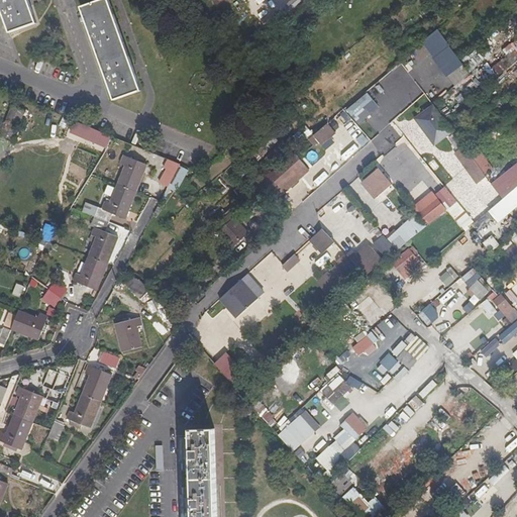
[(27,0),(0,0),(0,7),(9,32),(36,23),(27,0)]
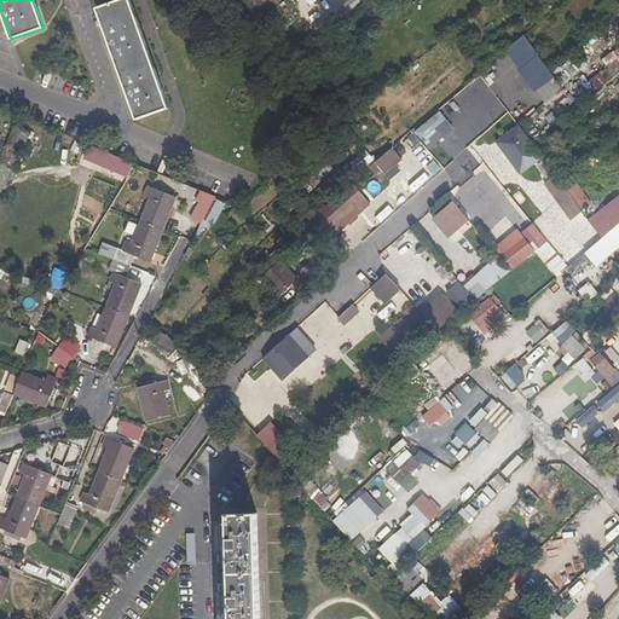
[(129,0),(120,0),(97,9),(137,120),(168,108),(129,0)]
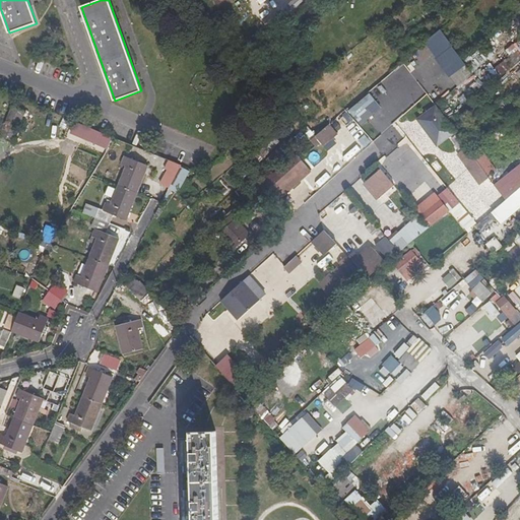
[(293,10),(306,0),(293,0),(287,4),(293,10)]
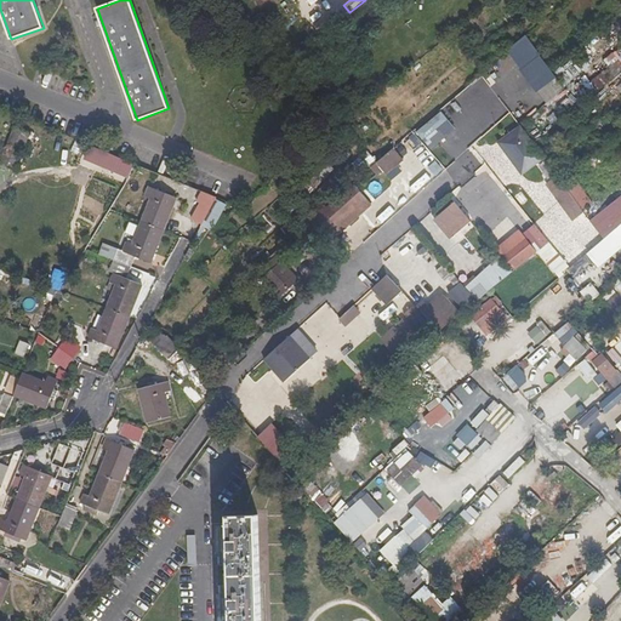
[(528,35),(508,50),(524,70),(543,56),(528,35)]
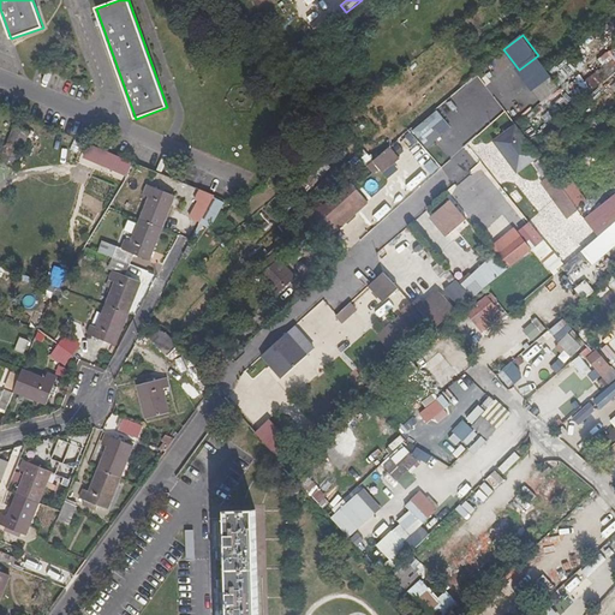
[(614,71),(614,53),(583,82),(592,91),(614,71)]
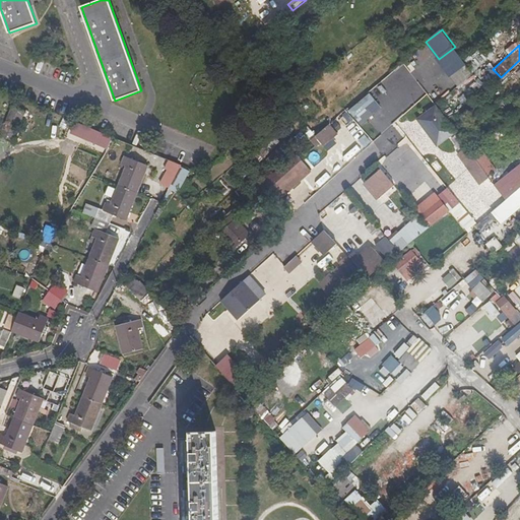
[(406,64),(381,79),(388,91),(413,76),(406,64)]
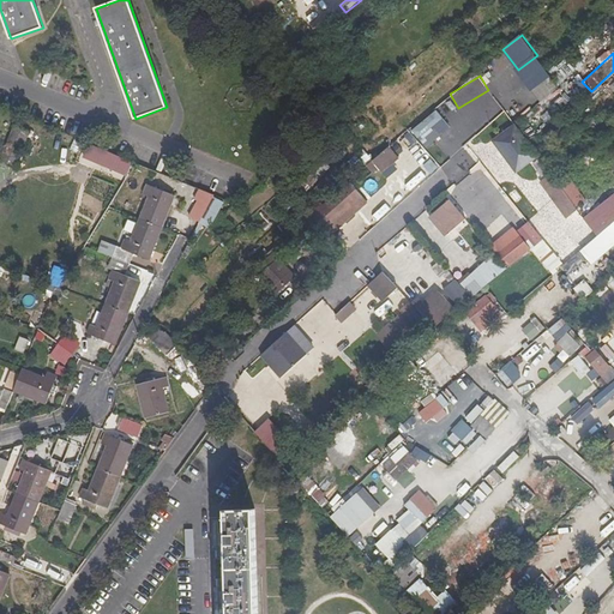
[(546,78),(530,90),(542,104),(558,92),(546,78)]
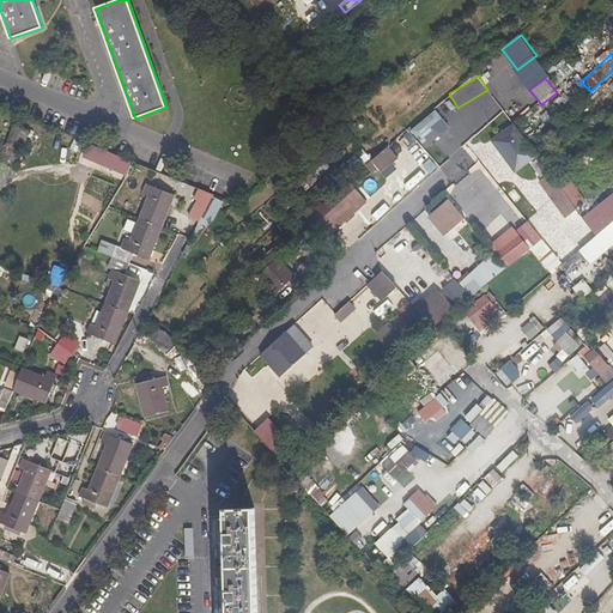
[(410,132),(425,150),(442,137),(435,127),(444,120),(437,109),(410,132)]
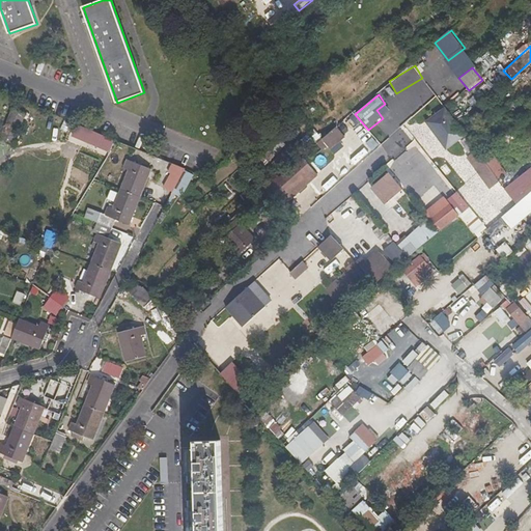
[(425,122),(446,149),(466,135),(455,122),(445,108),(425,122)]
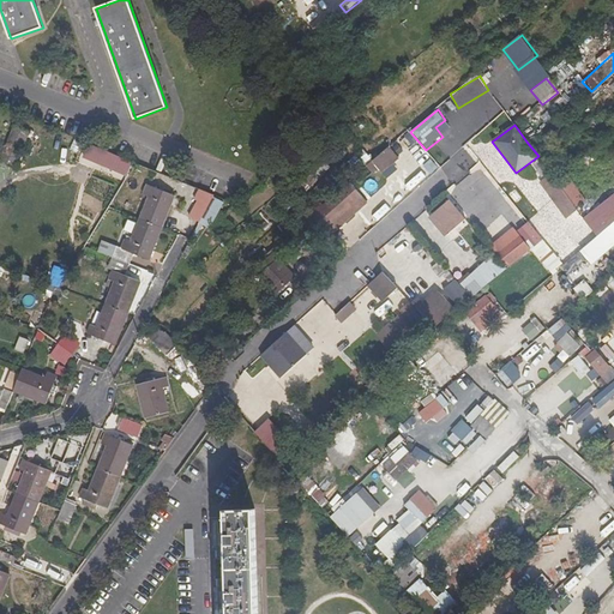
[(29,132),(14,126),(0,158),(14,166),(29,132)]
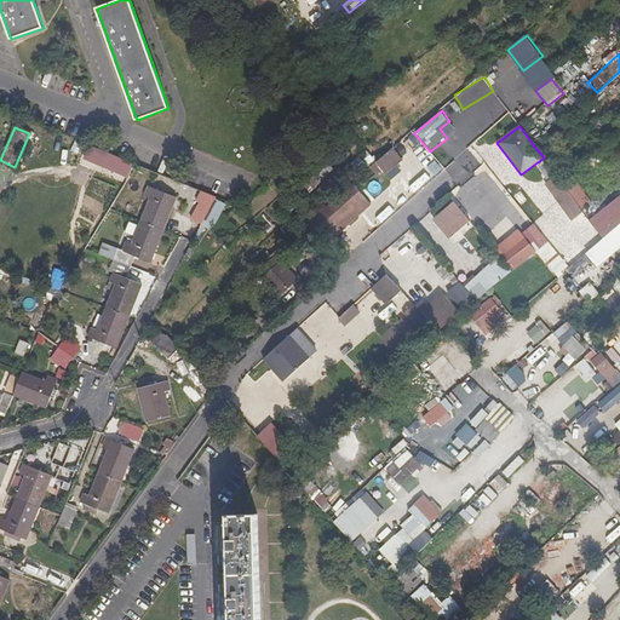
[(382,179),(406,160),(395,148),(371,167),(382,179)]
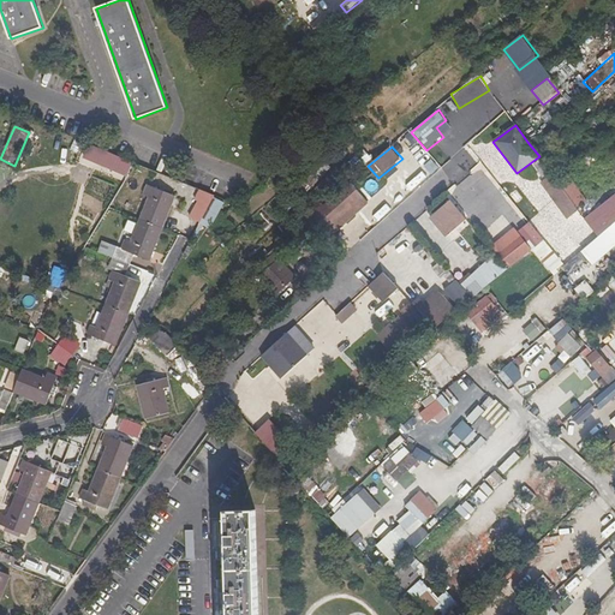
[(129,177),(135,162),(106,150),(100,163),(129,177)]
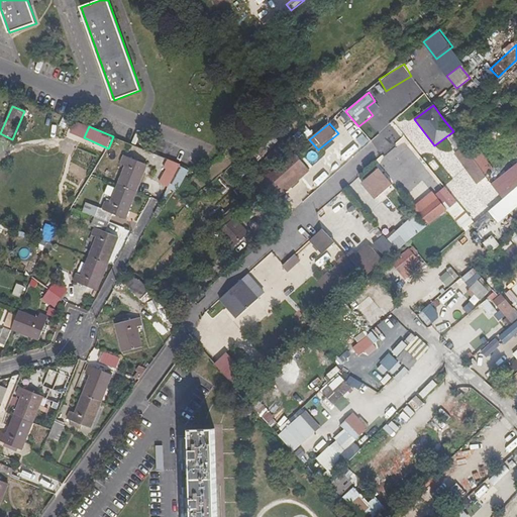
[(457,148),(463,143),(456,136),(454,133),(449,137),(454,143),(453,143),(457,148)]
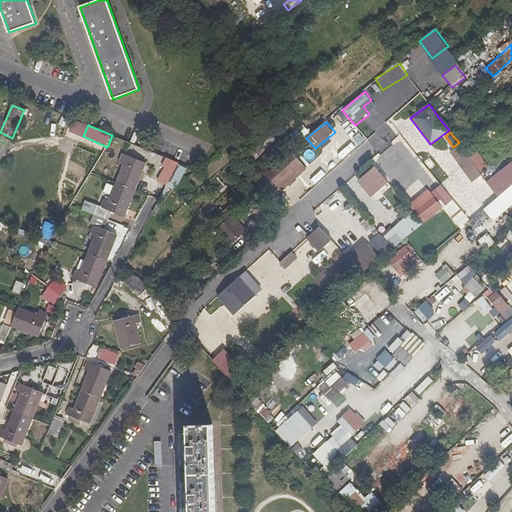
[(117,182),(135,190),(145,164),(122,154),(118,163),(124,165),(117,182)]
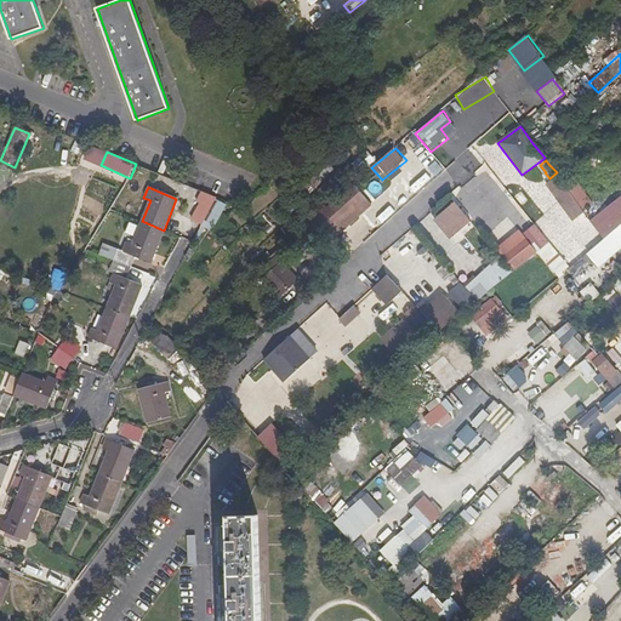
[(342,218),(365,198),(355,187),(331,208),(342,218)]
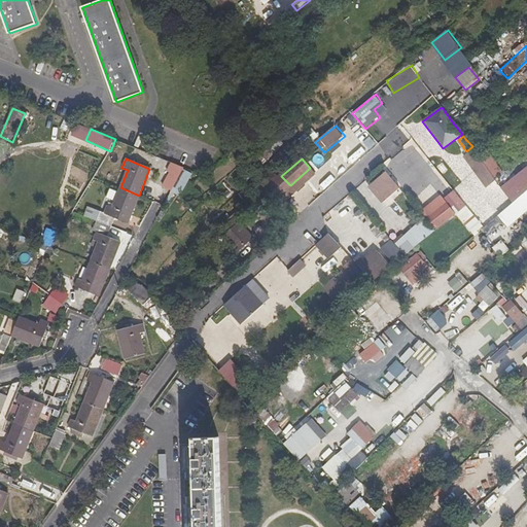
[(427,163),(414,172),(424,186),(437,177),(427,163)]
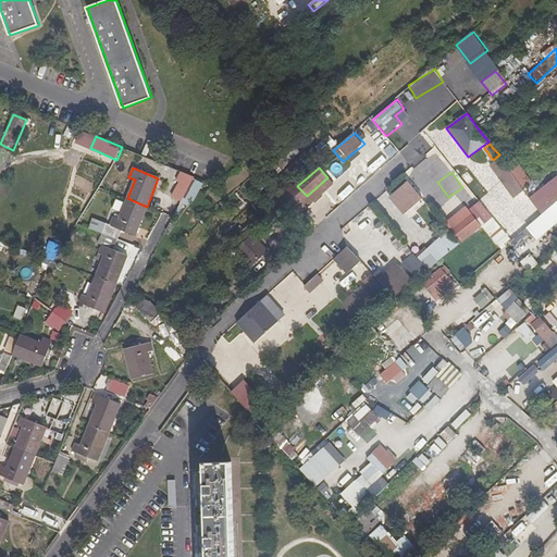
[(335,186),(327,177),(307,196),(294,208),(296,210),(318,192),(322,197),(335,186)]
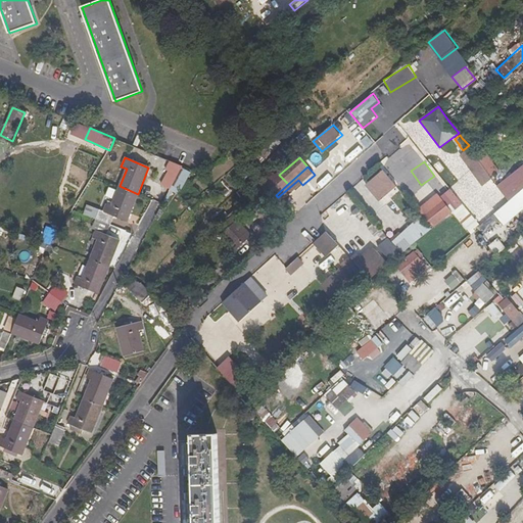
[(174,186),(181,190),(191,172),(184,168),(174,186)]
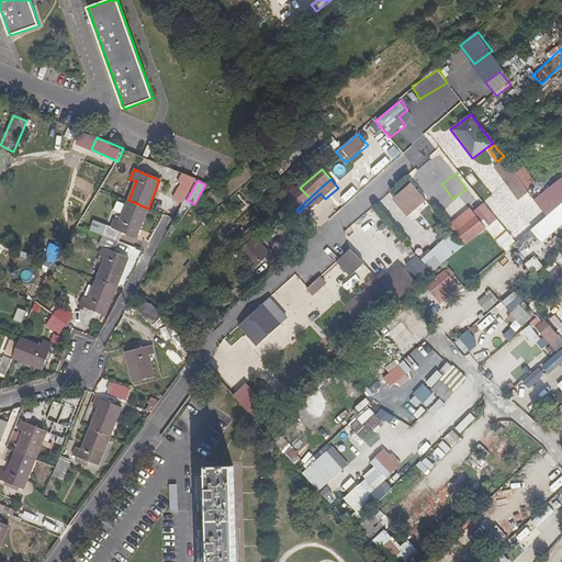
[(412,214),(427,201),(411,183),(396,197),(412,214)]
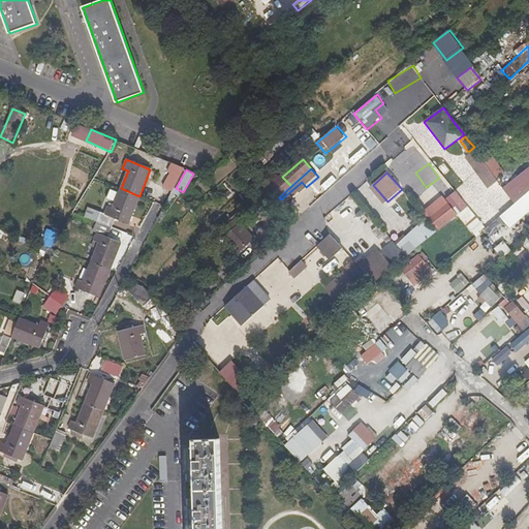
[(165,187),(173,191),(180,178),(173,174),(165,187)]
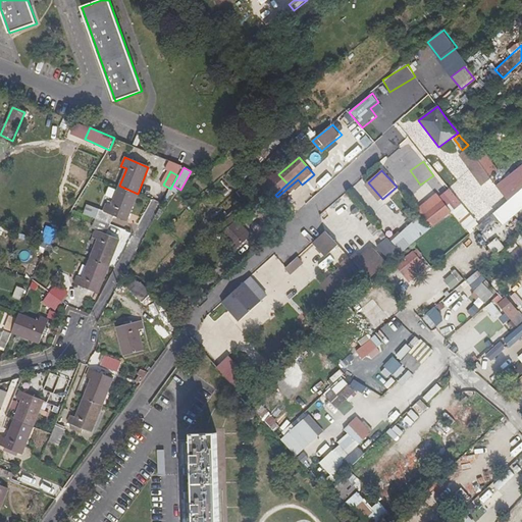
[(288,184),(278,174),(267,185),(275,195),(288,184)]
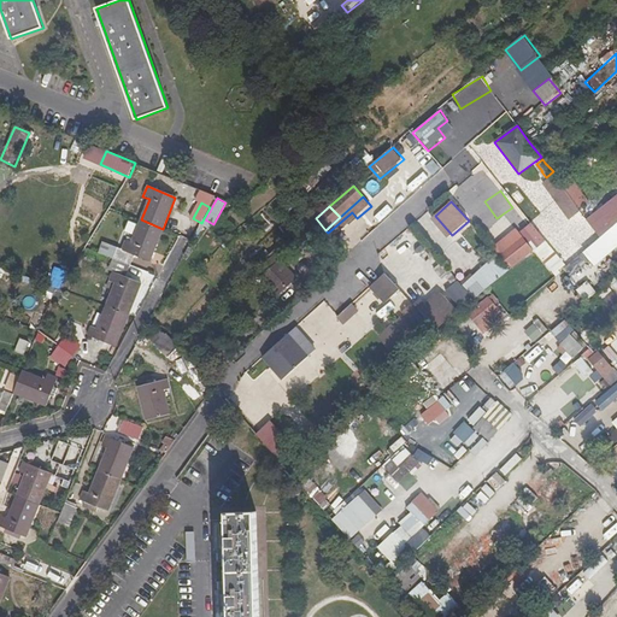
[(333,240),(357,218),(352,212),(328,233),(333,240)]
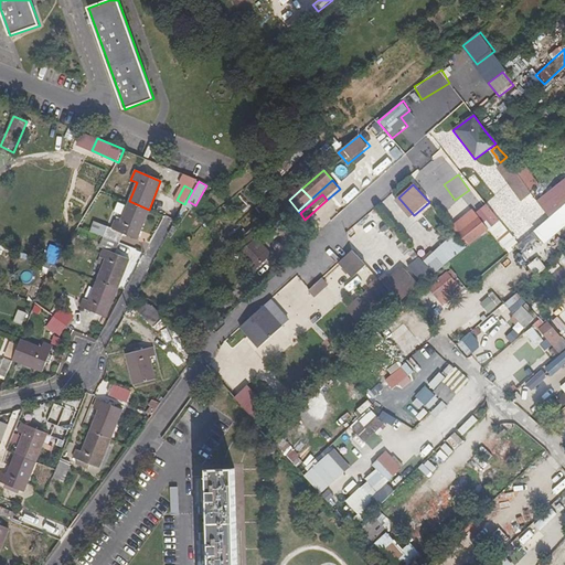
[(414,215),(398,198),(395,200),(412,217),(414,215)]
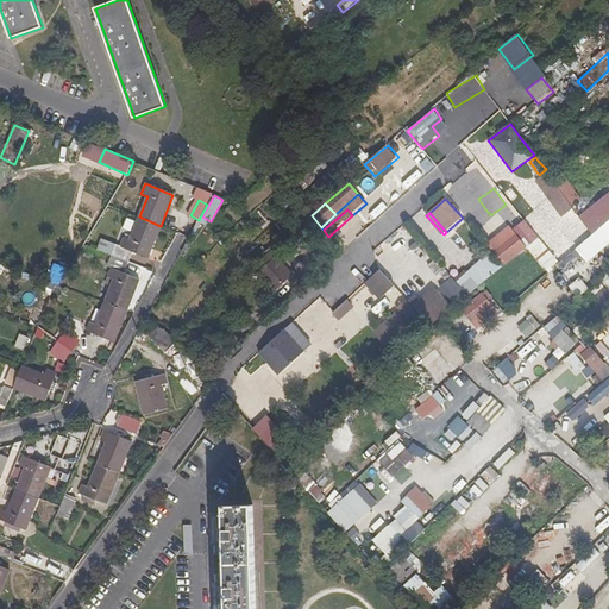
[(315,223),(309,215),(299,225),(305,232),(315,223)]
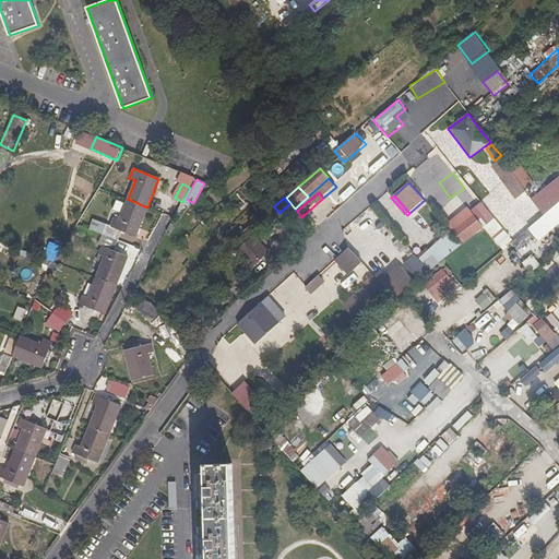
[(135,237),(147,207),(128,199),(119,221),(114,218),(110,227),(121,232),(135,237)]
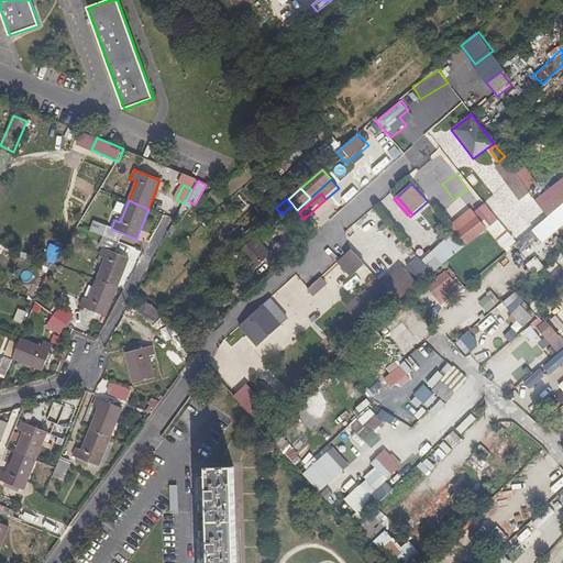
[(475,211),(488,227),(497,219),(485,203),(475,211)]
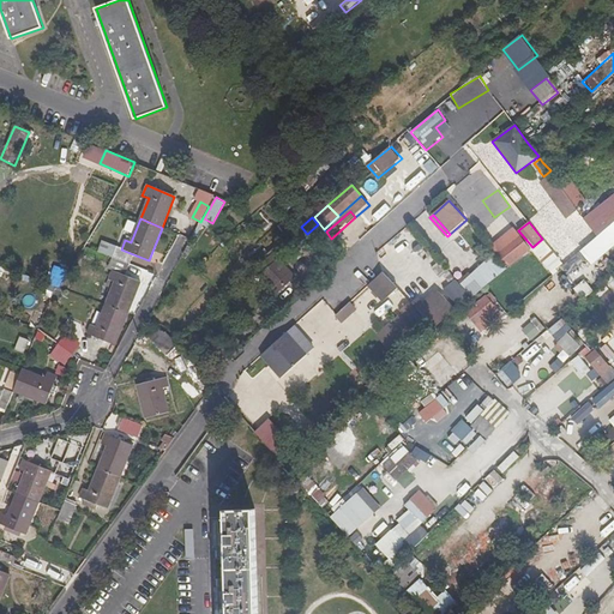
[(497,253),(509,266),(530,248),(513,228),(507,234),(512,241),(498,253),(497,253)]
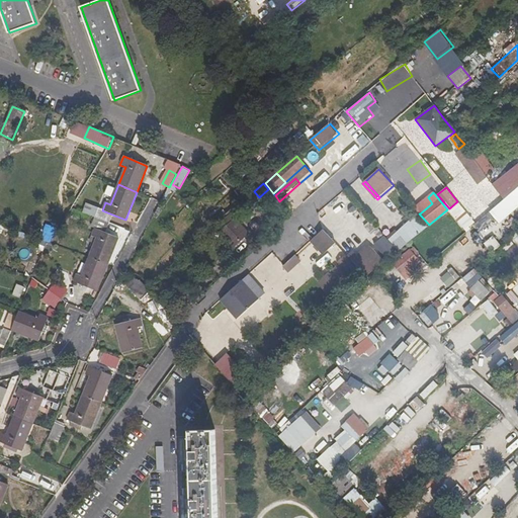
[(415,208),(420,213),(432,203),(428,197),(415,208)]
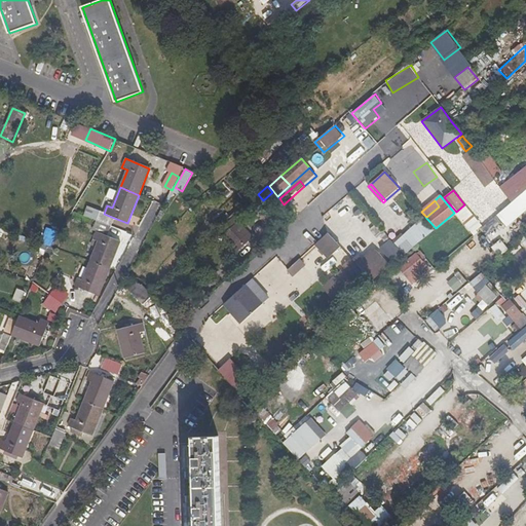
[(96,220),(111,226),(114,218),(104,214),(100,212),(96,220)]
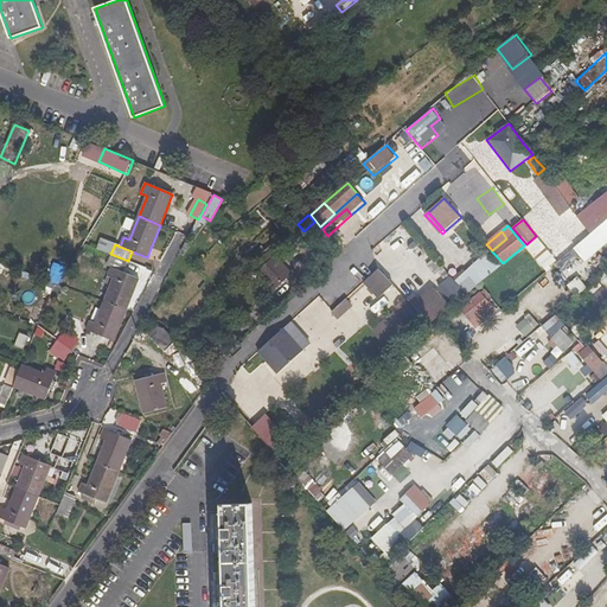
[(458,279),(468,291),(503,263),(487,248),(485,250),(487,253),(458,279)]
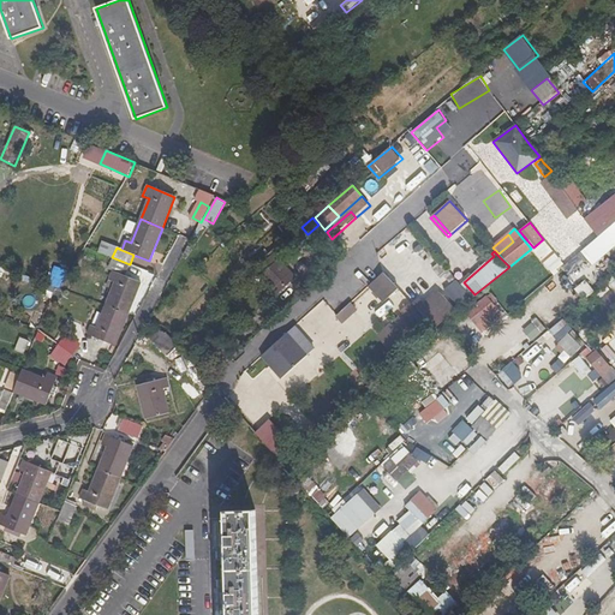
[(286,266),(274,252),(257,268),(269,280),(286,266)]
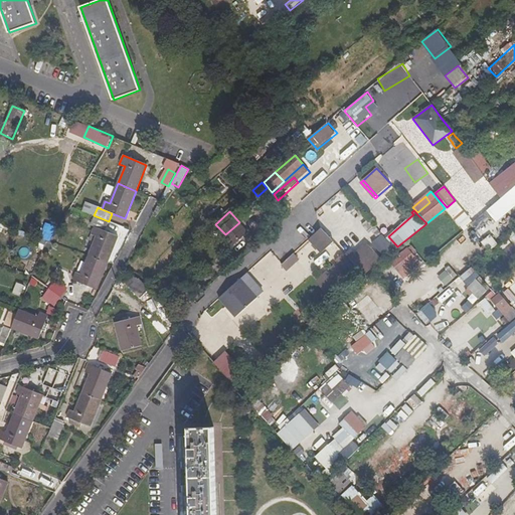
[(105,230),(109,221),(94,215),(90,225),(95,227),(105,230)]
